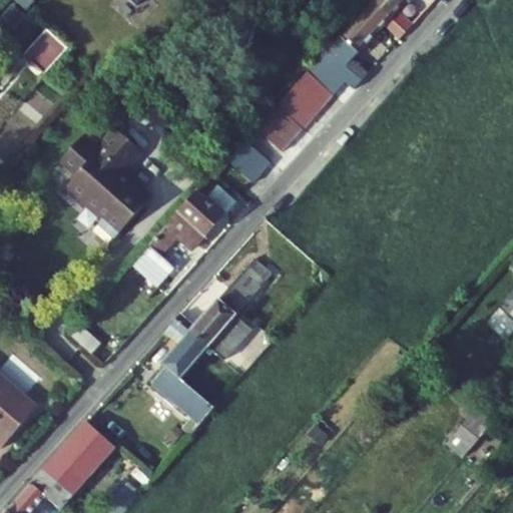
[(397,11),(406,0),(373,0),(372,1),(405,33),(413,25),(397,11)]
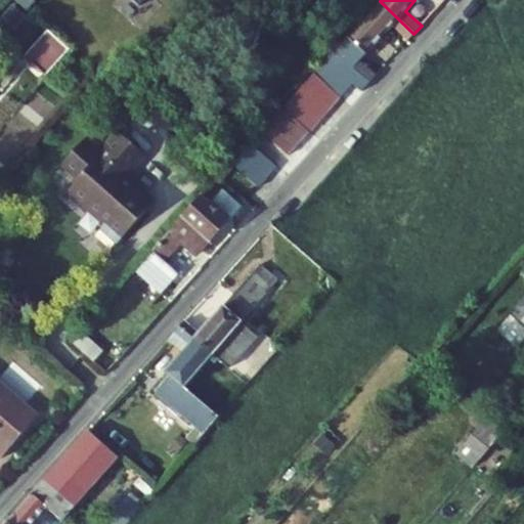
[(354,84),(362,91),(377,76),(370,71),(364,78),(353,68),(359,61),(392,26),(408,40),(413,34),(380,1),(314,74),(341,97),(354,84)]
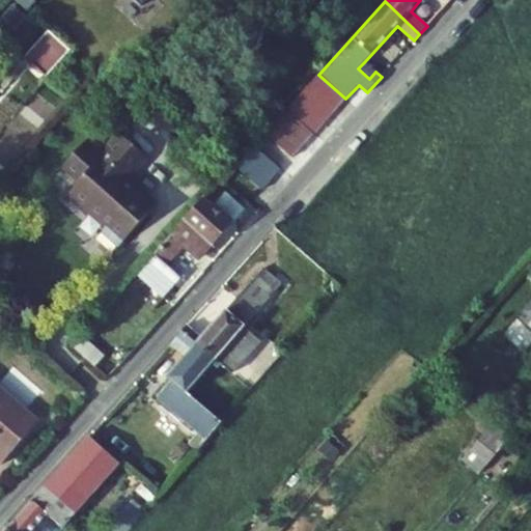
[(5,12),(16,21),(25,10),(15,2),(5,12)]
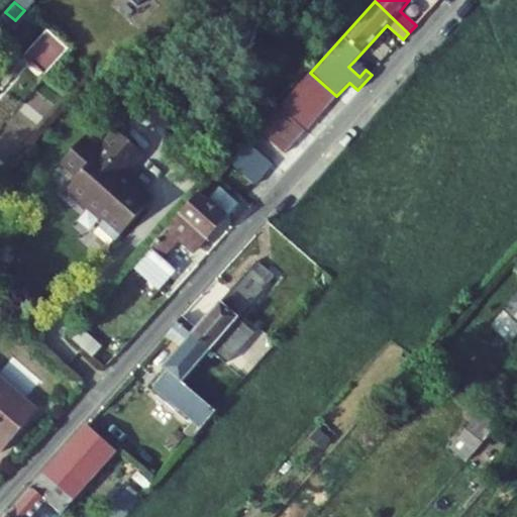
[(45,77),(69,49),(47,30),(24,57),(27,60),(45,77)]
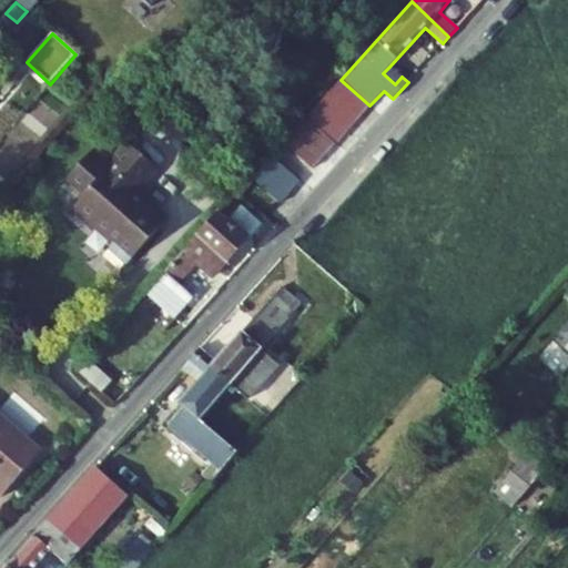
[(1,92),(4,95),(30,66),(27,62),(1,92)]
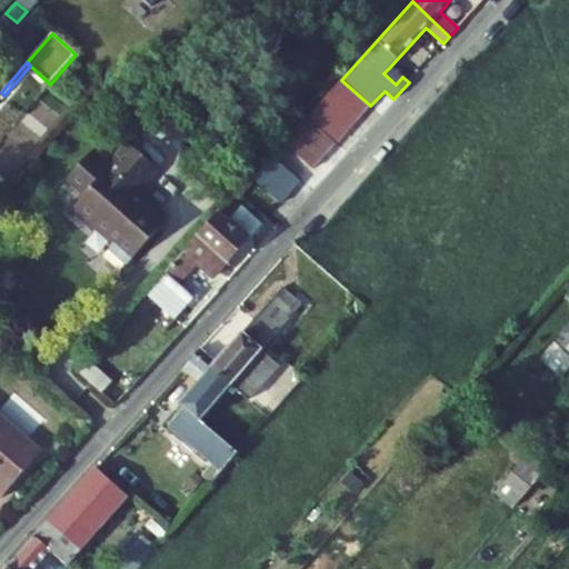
[(396,85),(402,77),(390,67),(383,73),(396,85)]
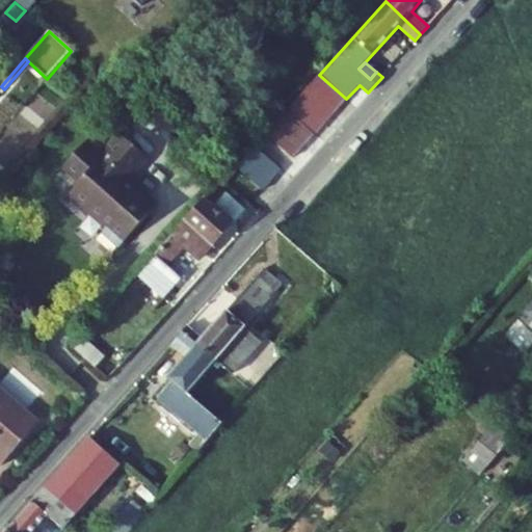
[(346,100),(319,75),(309,86),(336,111),(346,100)]
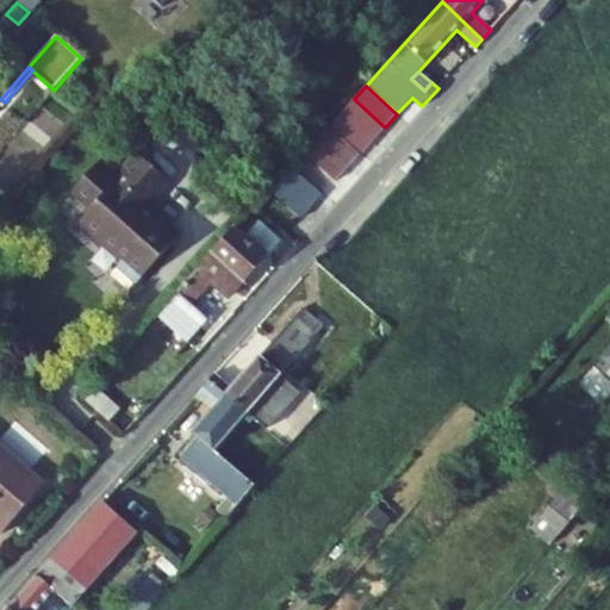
[(354,99),(342,111),(373,139),(385,128),(354,99)]
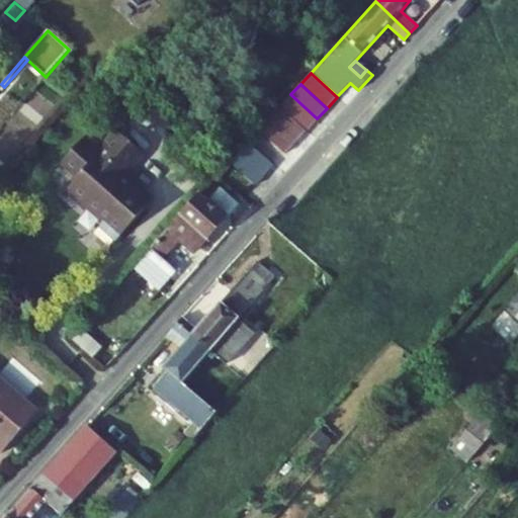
[(280,105),(307,130),(317,118),(290,94),(280,105)]
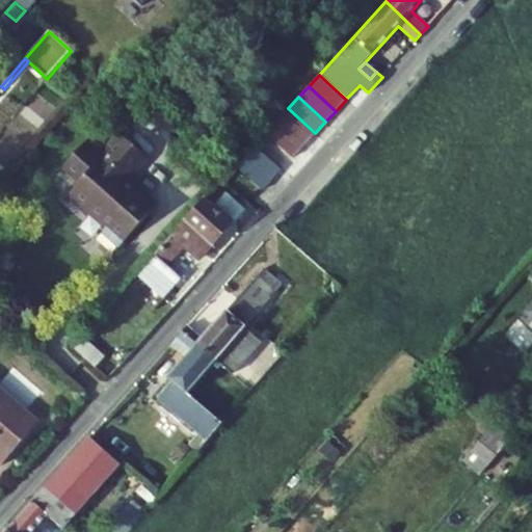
[(315,133),(288,108),(267,133),(293,157),(315,133)]
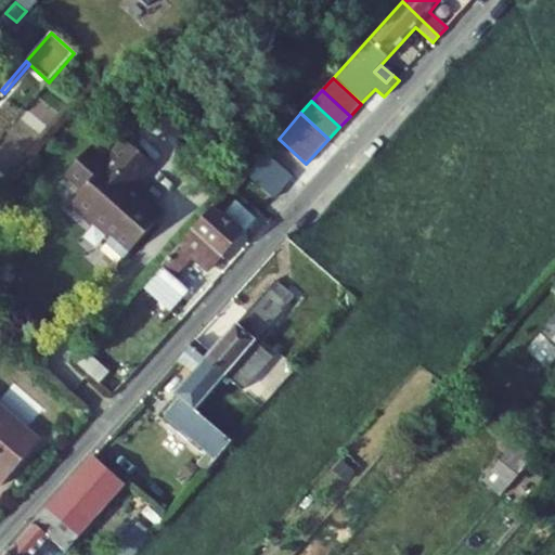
[(128,141),(125,139),(110,155),(113,157),(128,141)]
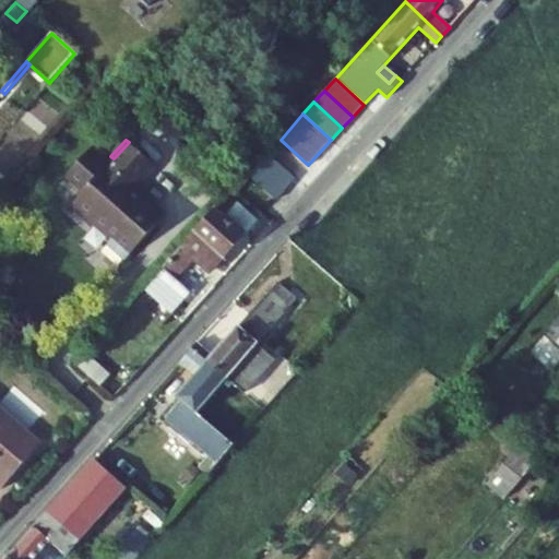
[(100,141),(94,149),(105,158),(111,152),(100,141)]
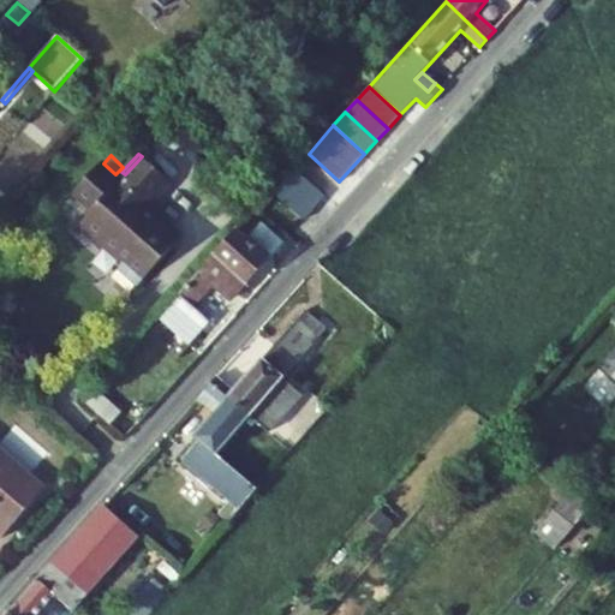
[(169,183),(142,156),(125,174),(120,180),(101,163),(75,193),(94,210),(79,226),(103,248),(105,246),(124,263),(119,269),(138,286),(177,245),(177,233),(148,208),(169,183)]
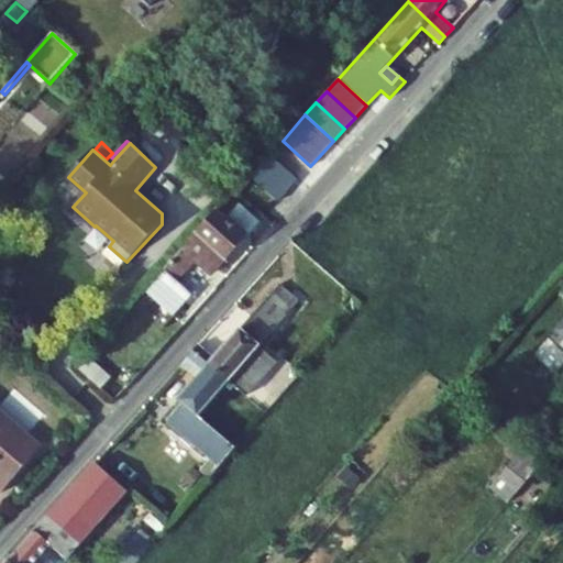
[(299,180),(272,155),(261,167),(288,192),(299,180)]
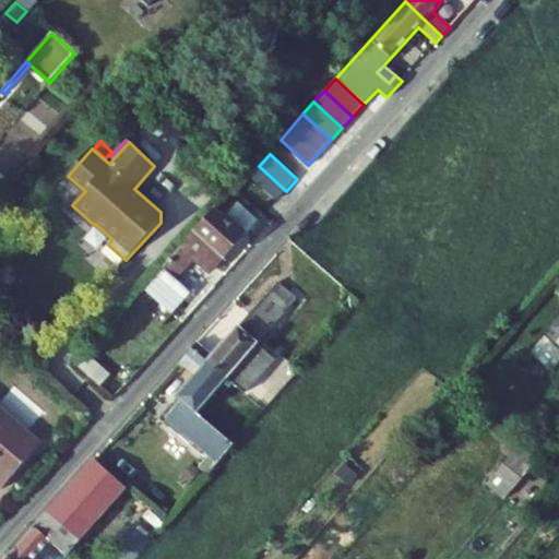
[(286,191),(259,166),(248,177),(275,202),(286,191)]
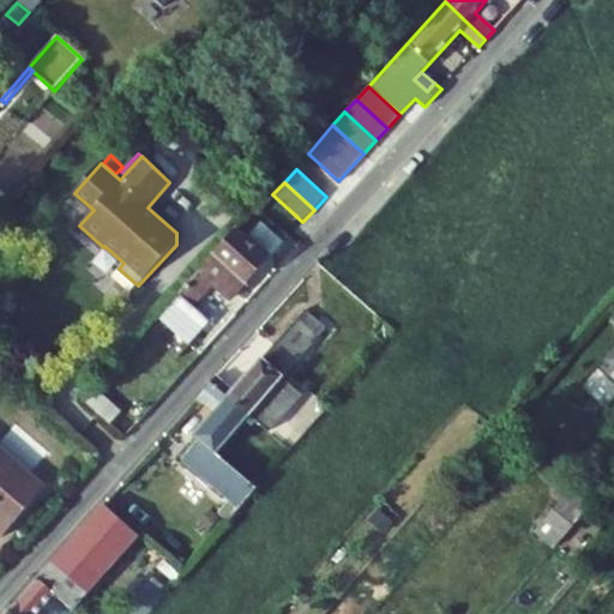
[(283,244),(260,223),(248,236),(271,257),(283,244)]
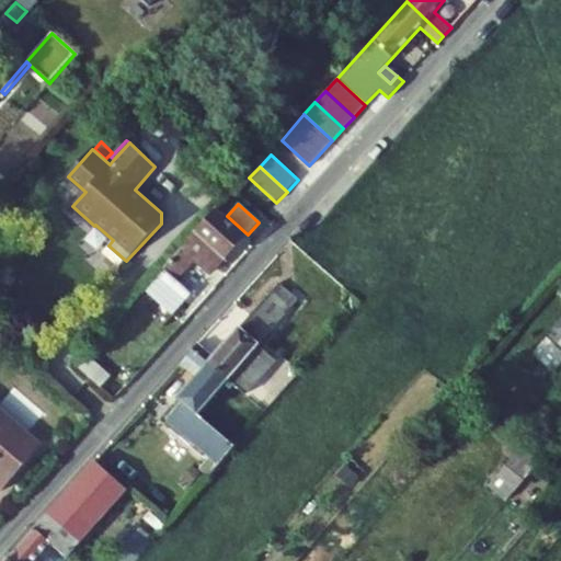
[(194,259),(196,260),(210,274),(244,237),(216,210),(141,294),(147,298),(149,295),(173,315),(191,295),(176,282),(182,275),(180,273),(194,259)]
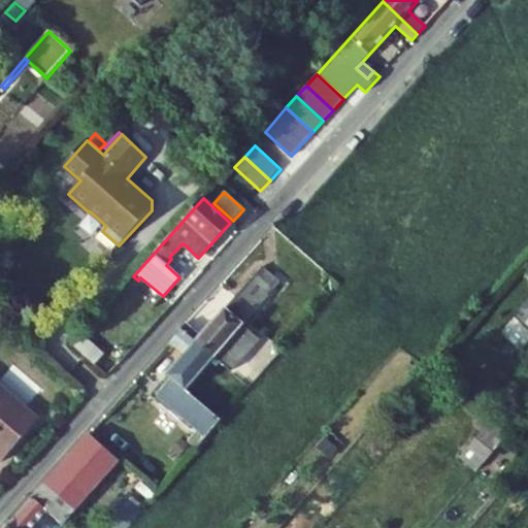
[(169,257),(171,259),(185,244),(183,243),(169,257)]
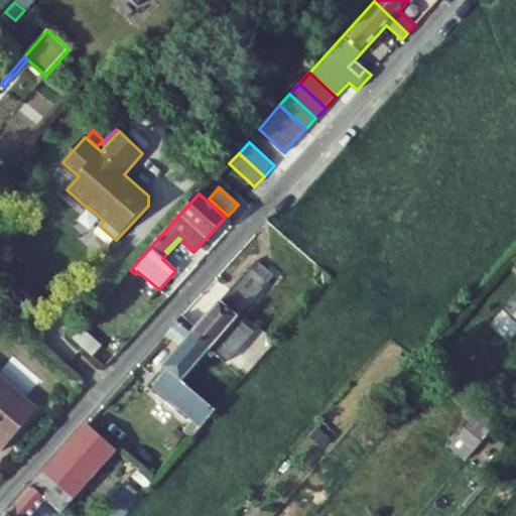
[(182,316),(176,321),(210,351),(226,363),(253,332),(237,318),(273,276),(255,261),(197,329),(182,316)]
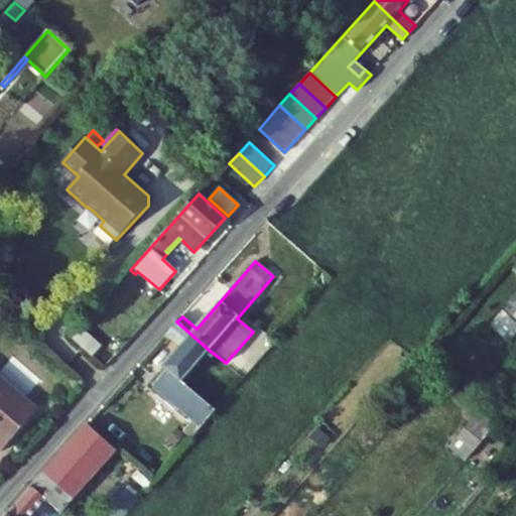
[(515,295),(503,310),(515,323),(515,295)]
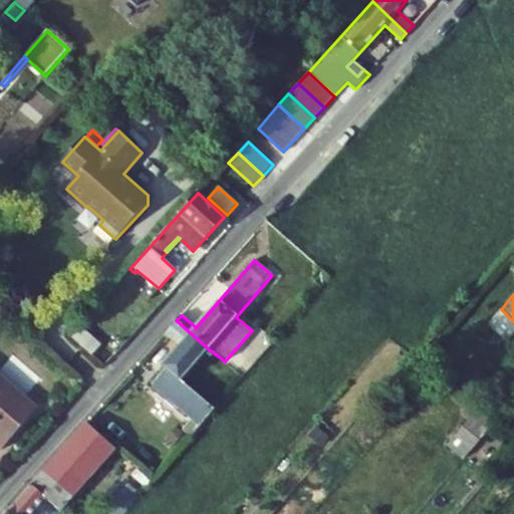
[(182,381),(209,349),(176,320),(165,334),(179,347),(163,367),(166,370),(153,384),(192,419),(183,431),(191,438),(215,410),(182,381)]
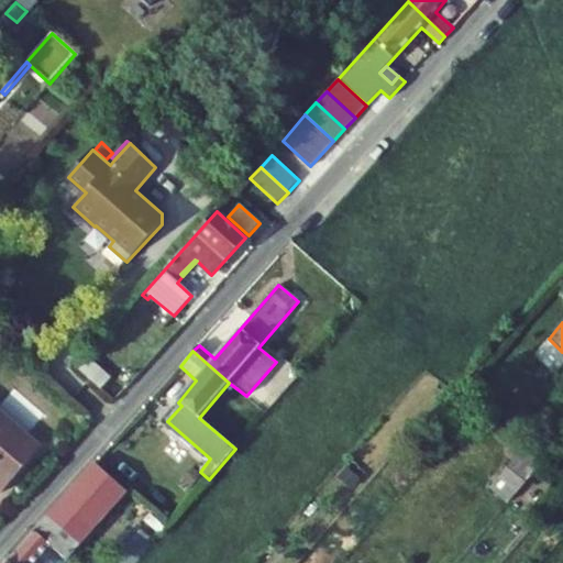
[(0,453),(21,431),(0,412),(0,453)]
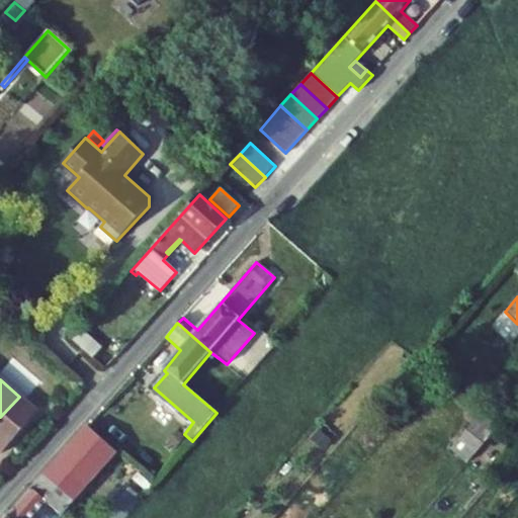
[(37,412),(19,397),(0,417),(0,450),(2,453),(37,412)]
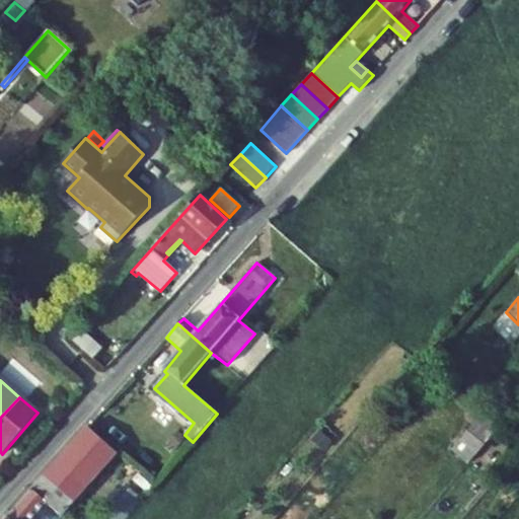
[(453,449),(469,462),(499,428),(483,414),(453,449)]
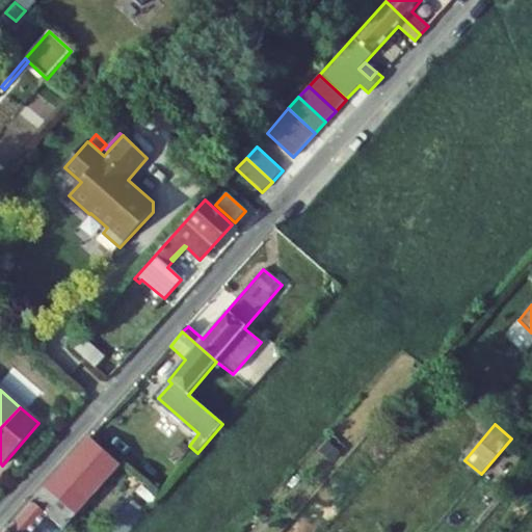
[(45,487),(76,514),(121,464),(89,437),(45,487)]
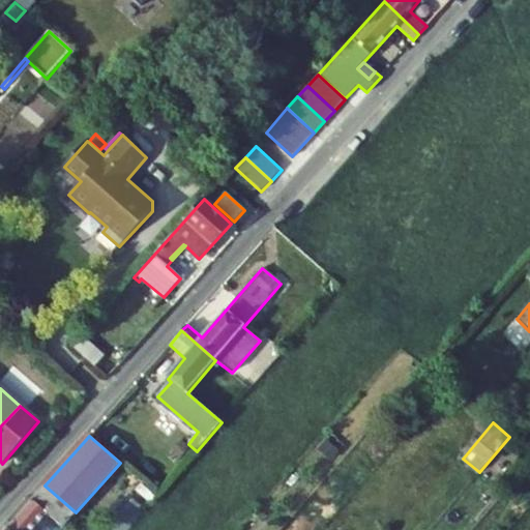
[(32,529),(48,513),(63,527),(76,512),(45,486),(4,529),(32,529)]
